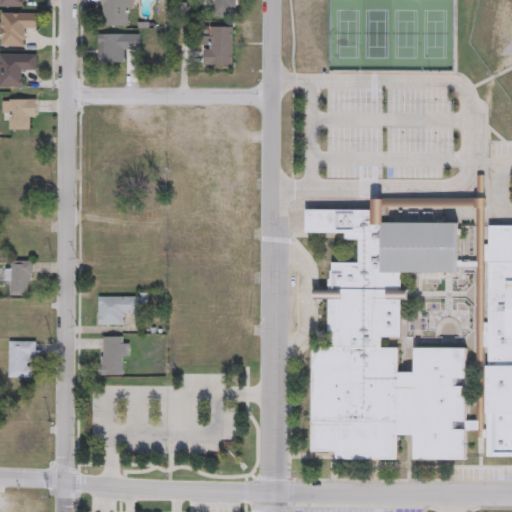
[(101,0),(133,0),(133,26),(101,26),(101,0)]
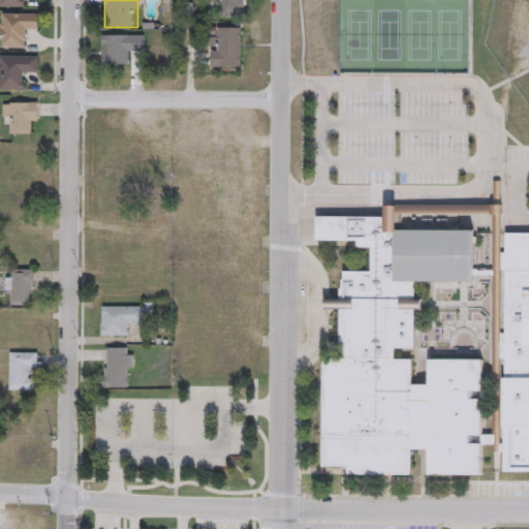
[(243,0),(243,18),(222,18),(222,0),(243,0)]
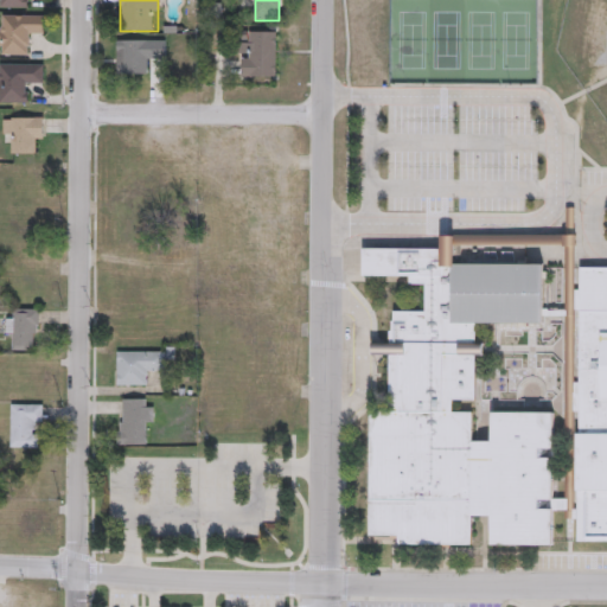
[(0,53),(0,14),(43,14),(43,31),(31,31),(31,53),(0,53)]
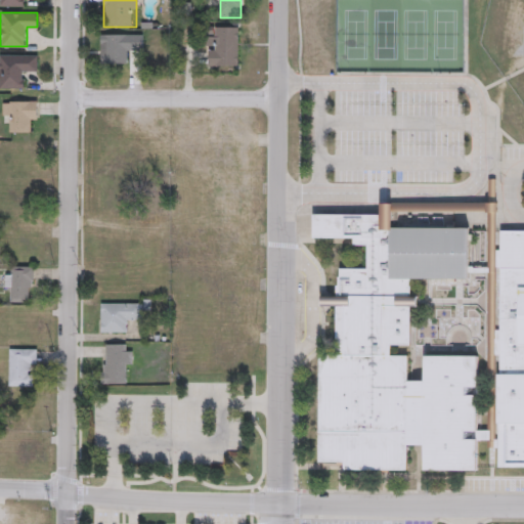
[(206,66),(206,26),(237,26),(237,66),(206,66)]
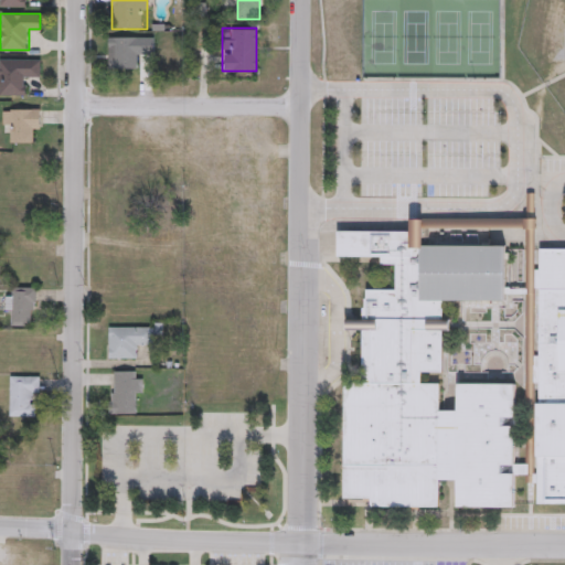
[(108,36),(153,36),(153,56),(138,56),(138,68),(108,68),(108,36)]
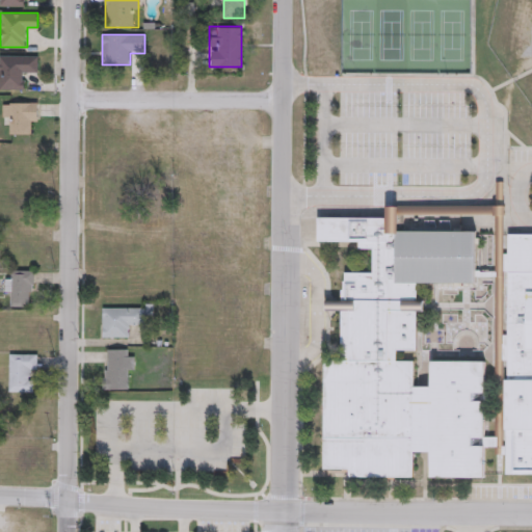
[(0,55),(36,55),(36,75),(25,75),(25,87),(0,87),(0,55)]
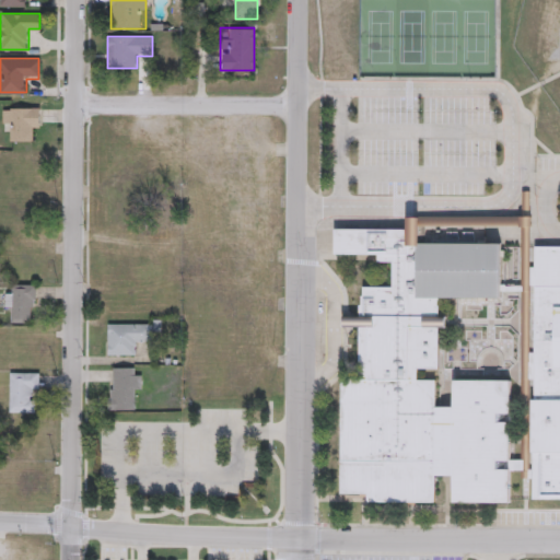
[(2,130),(2,108),(38,108),(38,132),(27,132),(27,141),(11,141),(11,130),(2,130)]
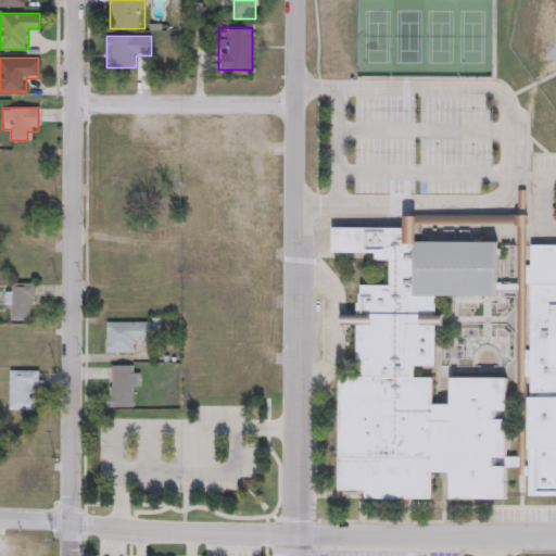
[(332,227),(332,253),(376,253),(376,260),(391,261),(391,286),(358,286),(358,314),(341,314),(341,325),(357,325),(357,377),(340,377),(339,490),(364,490),(364,500),(433,500),(433,472),(451,472),(451,500),(507,500),(507,466),(495,466),(495,458),(507,458),(507,419),(495,419),(495,412),(507,412),(507,377),(450,377),(450,404),(432,404),(432,378),(416,377),(416,366),(434,366),(436,325),(444,325),(444,315),(436,315),(436,295),(497,295),(497,241),(405,241),(405,227),(332,227)]
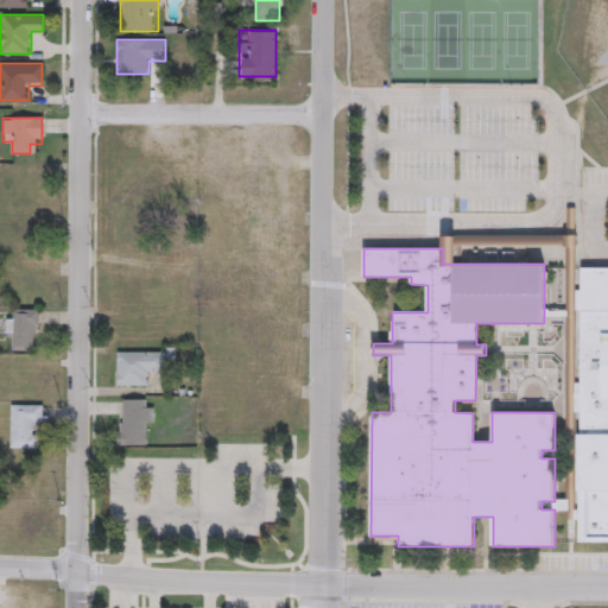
[(582,268),(607,268),(607,542),(578,542),(578,435),(582,435),(582,268)]
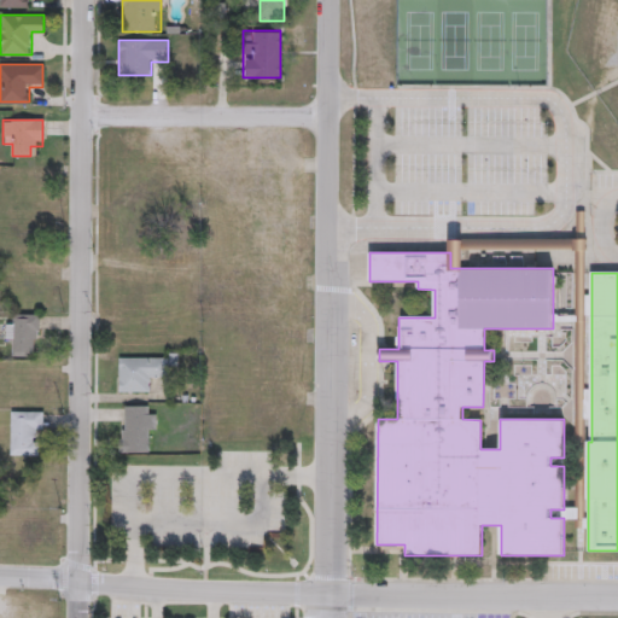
[(39,315),(39,356),(12,356),(12,340),(3,340),(3,326),(12,326),(12,314),(39,315)]
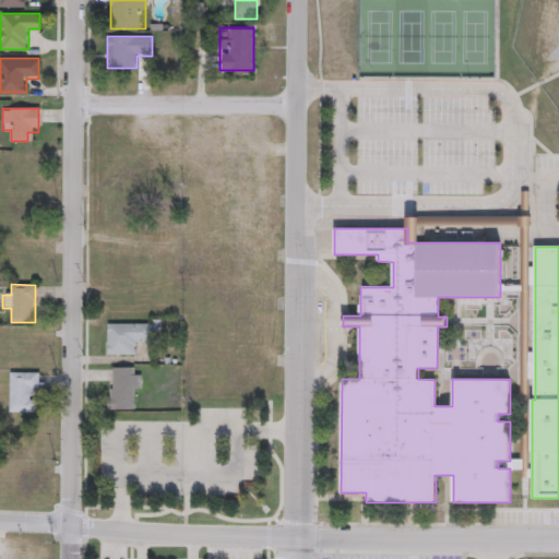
[(107,323),(161,323),(161,343),(134,343),(134,356),(107,356),(107,323)]
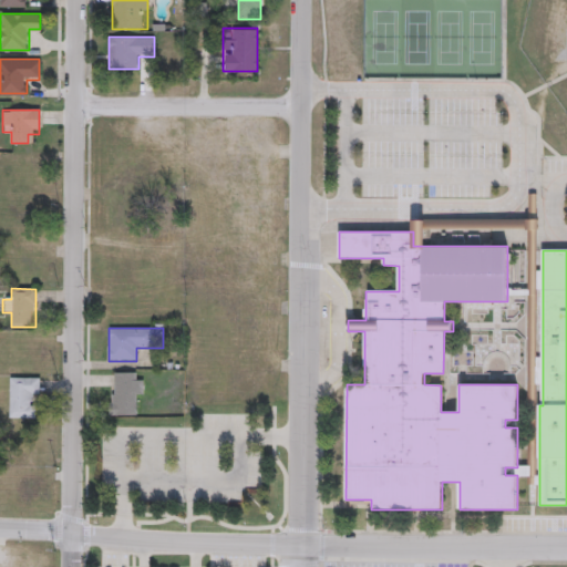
[(111,372),(143,372),(143,395),(136,395),(136,414),(111,414),(111,372)]
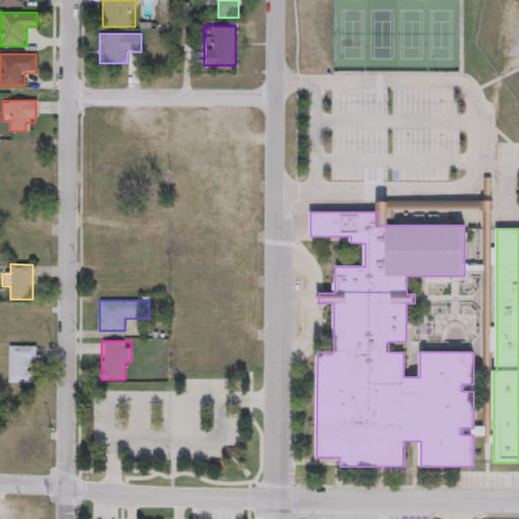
[(8,383),(8,346),(35,346),(35,383),(8,383)]
